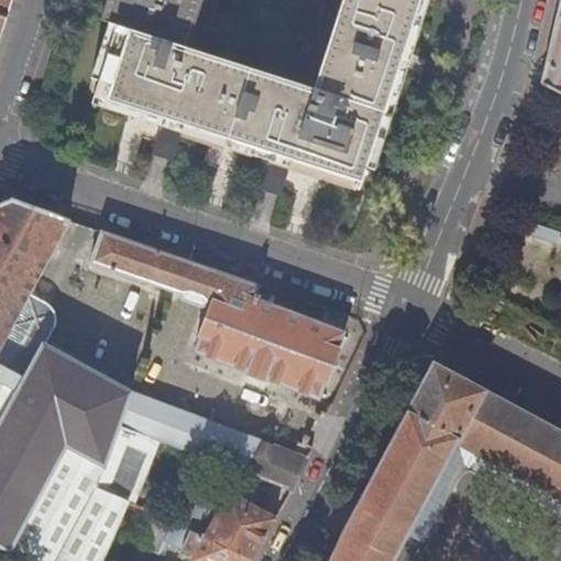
[(0,40),(12,0),(0,0),(0,40)]
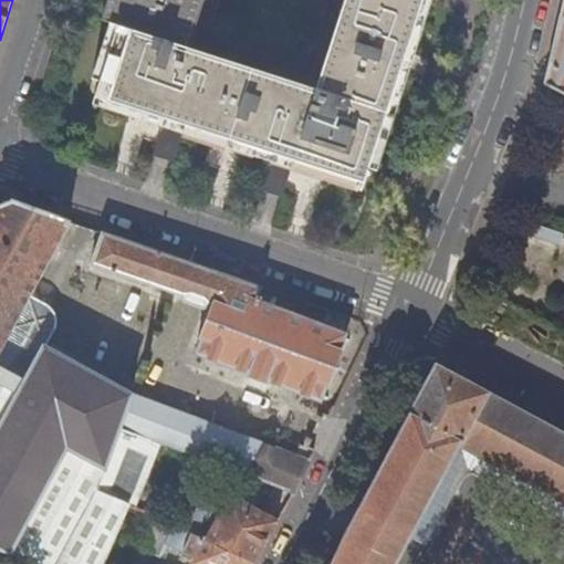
[(419,4),(420,0),(342,0),(315,87),(188,47),(115,22),(110,39),(106,38),(104,44),(107,45),(98,74),(93,73),(89,85),(94,87),(92,94),(167,118),(187,124),(272,152),(293,158),(363,181),(369,160),(377,137),(383,138),(385,133),(379,131),(389,97),(395,100),(396,95),(390,93),(401,61),(408,42),(413,43),(415,39),(409,37),(418,9),(425,11),(426,7),(419,4)]
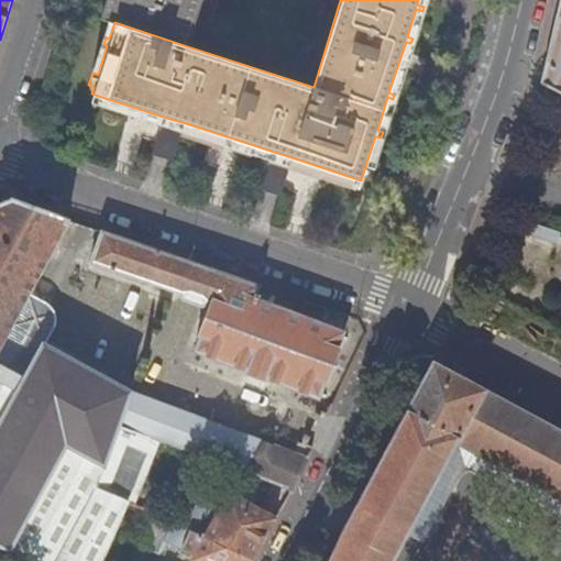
[(103,0),(99,17),(114,22),(187,46),(201,0),(103,0)]
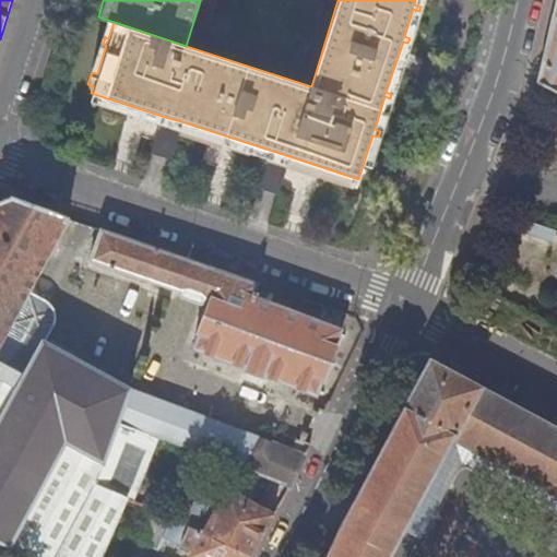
[(311,86),(338,0),(200,0),(186,46),(311,86)]
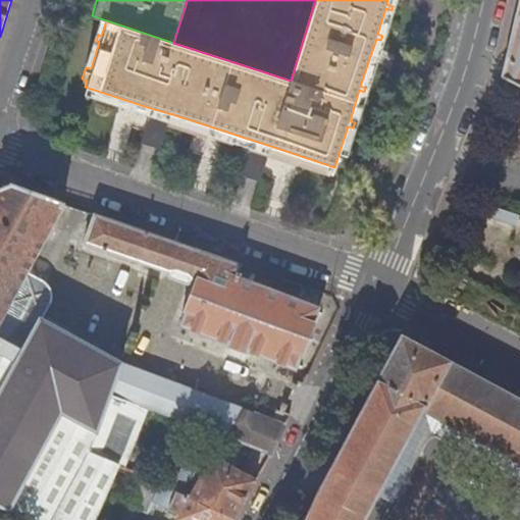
[(519,11),(516,9),(510,35),(502,73),(501,74),(519,85),(519,11)]
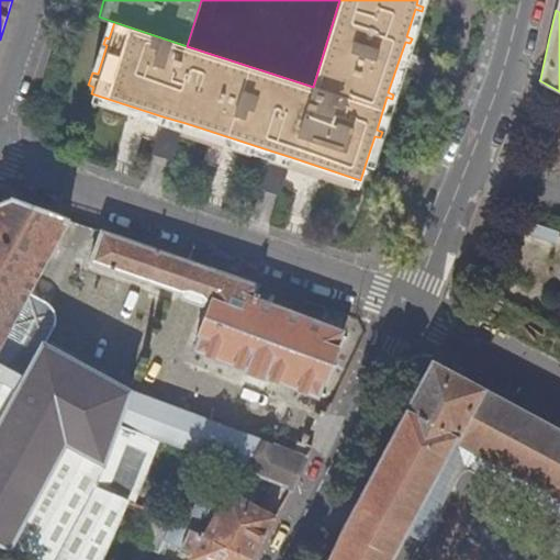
[(186,123),(166,118),(157,144),(178,150),(186,123)]
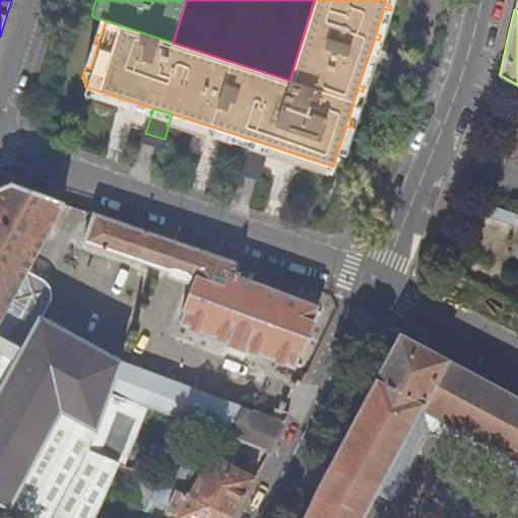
[(269,145),(250,139),(242,164),(262,170),(269,145)]
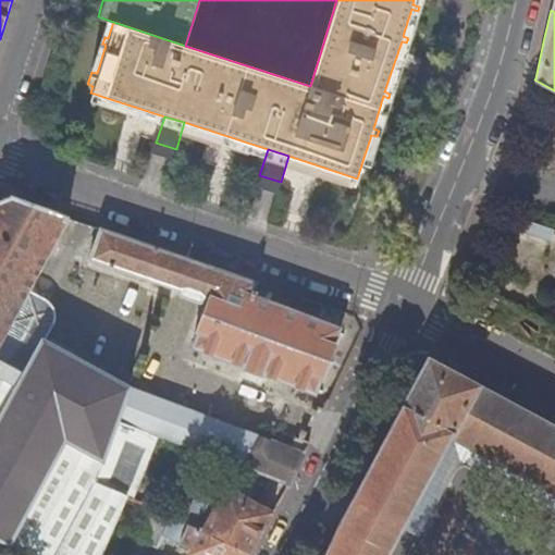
[(127,384),(44,338),(25,371),(17,383),(0,372),(0,336),(27,286),(68,213),(12,194),(0,199),(0,540),(5,543),(33,554),(98,554),(124,494),(94,480),(116,419),(157,434),(286,482),(301,451),(128,385),(127,384)]
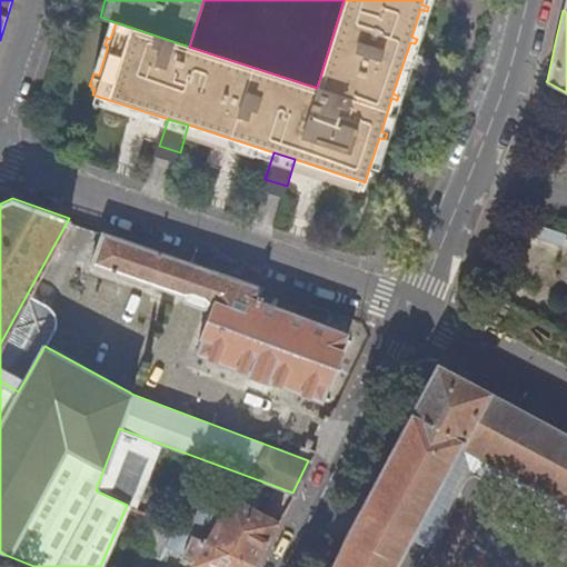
[(347,330),(352,317),(309,302),(304,315),(257,297),(261,285),(103,230),(91,261),(215,302),(195,351),(321,400),(348,331),(347,330)]
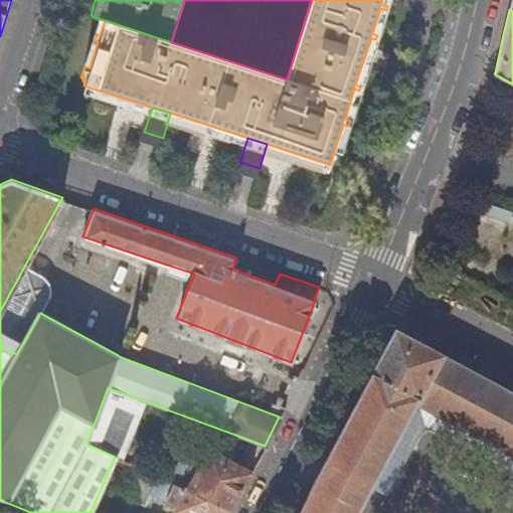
[(46,277),(25,265),(0,311),(0,330),(23,343),(40,313),(48,297),(50,293),(50,290),(50,287),(50,284),(49,282),(48,279),(46,277)]
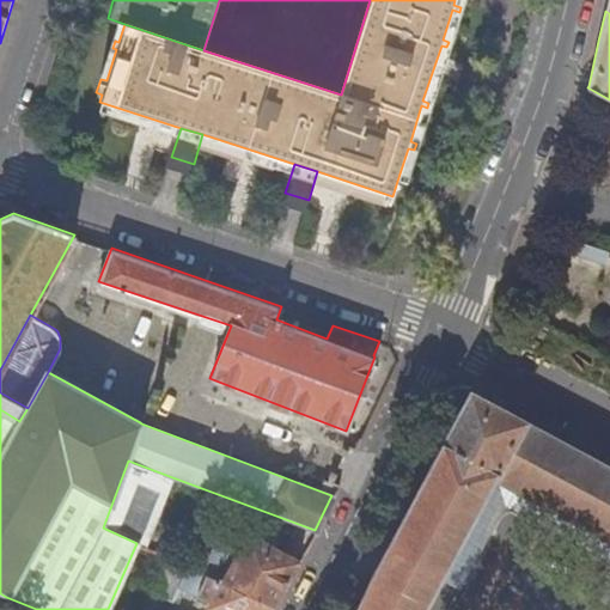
[(0,409),(19,421),(28,408),(0,392),(0,409)]
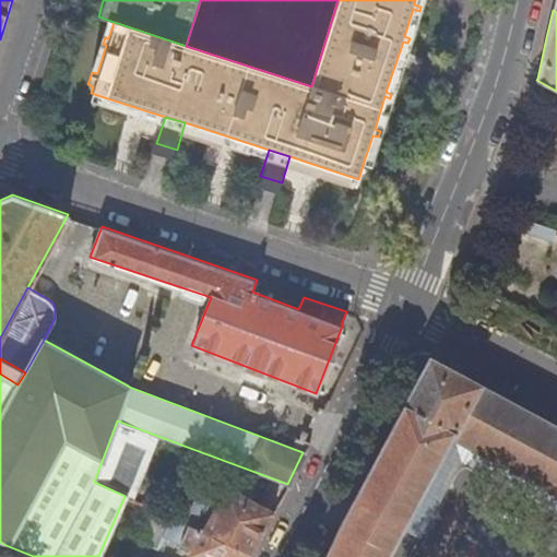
[(556,556),(556,429),(429,362),(350,518),(329,556),(389,556),(403,529),(453,434),(556,488),(556,556)]
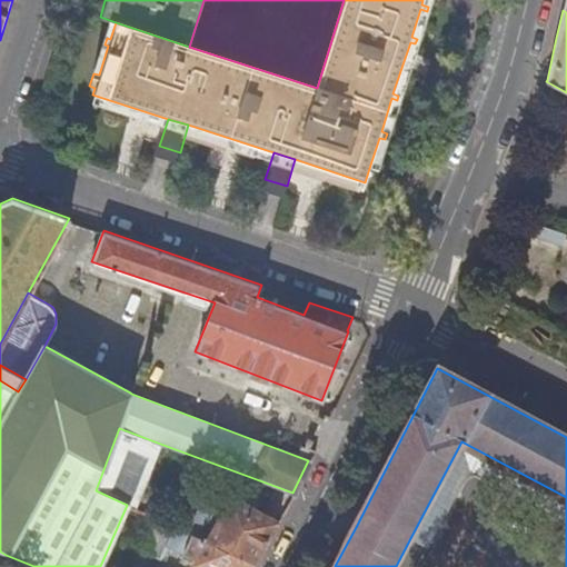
[(135,507),(160,444),(119,428),(96,490),(127,505),(135,507)]
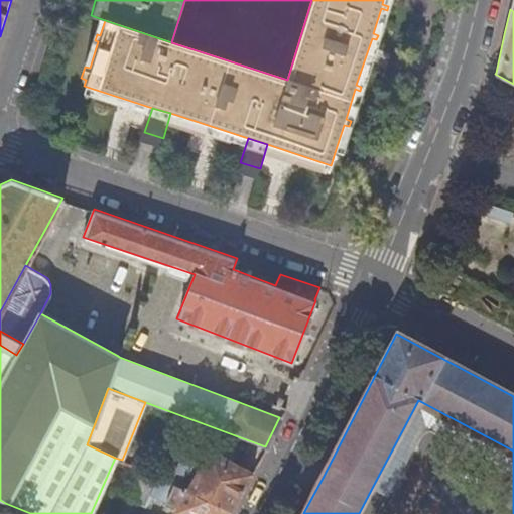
[(513,451),(418,400),(372,488),(389,497),(426,427),(513,475),(513,451)]
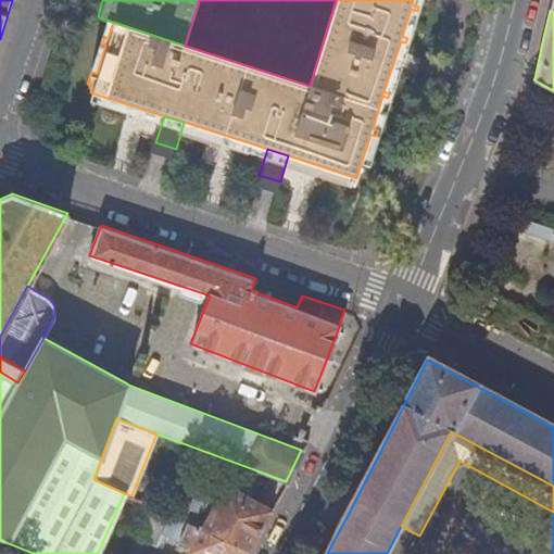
[(225,482),(201,526),(250,548),(272,508),(225,482)]
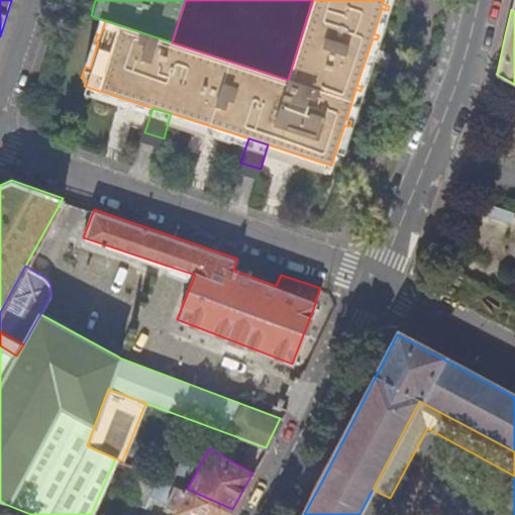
[(174,512),(179,514),(228,514),(232,509),(187,489),(142,470),(130,497),(147,505),(152,494),(177,505),(174,512)]
